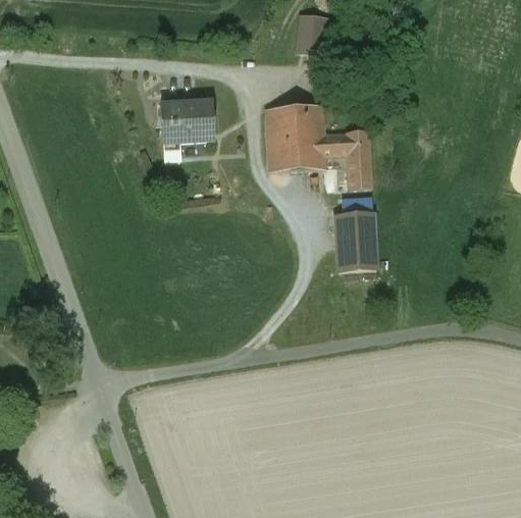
[(339,18),(299,13),(295,53),(333,58),(339,18)]
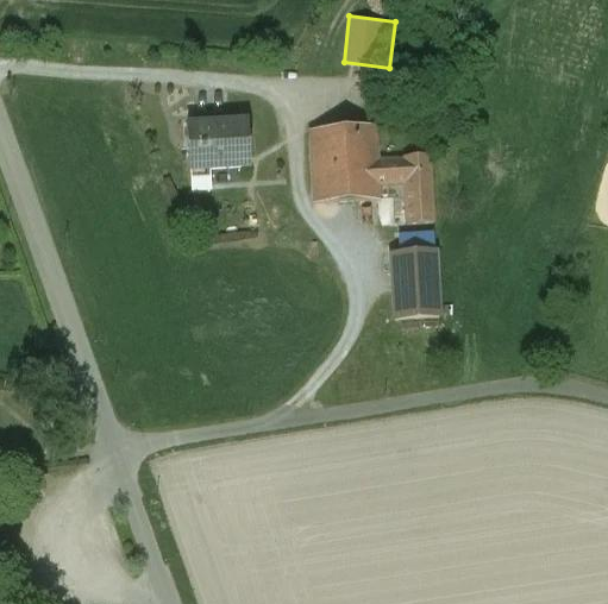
[(246,119),(187,123),(189,168),(190,168),(210,167),(249,164),(246,119)]
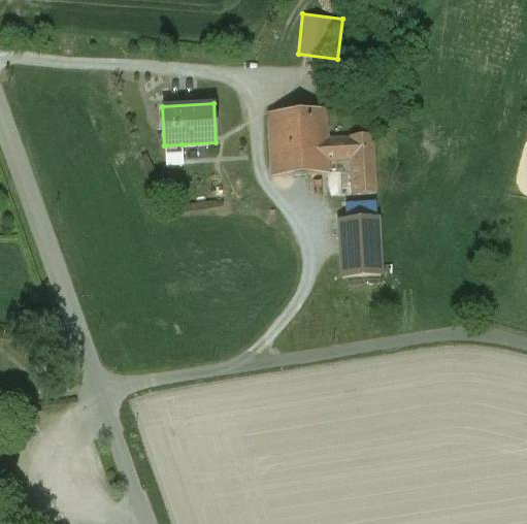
[(325,106),(270,110),(272,173),(329,171),(328,158),(327,137),(325,106)]
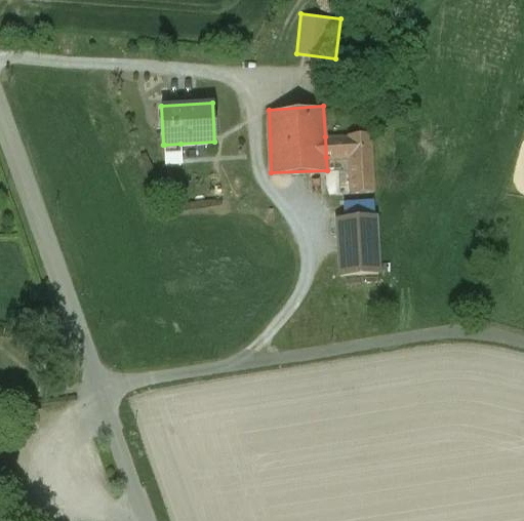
[(325,136),(326,157),(349,156),(351,191),(373,190),(370,131),(348,133),(348,135),(325,136)]
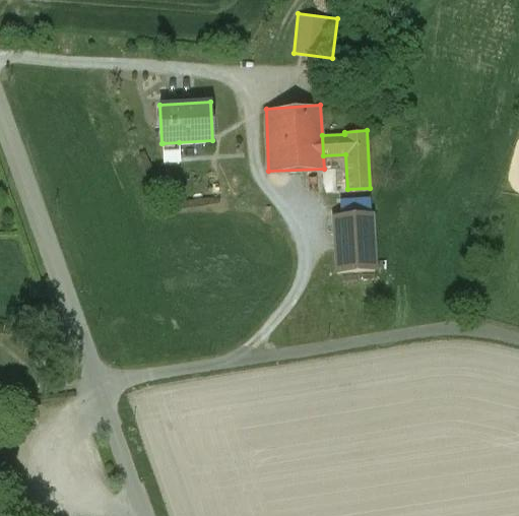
[(179,142),(163,143),(164,159),(180,158),(179,142)]
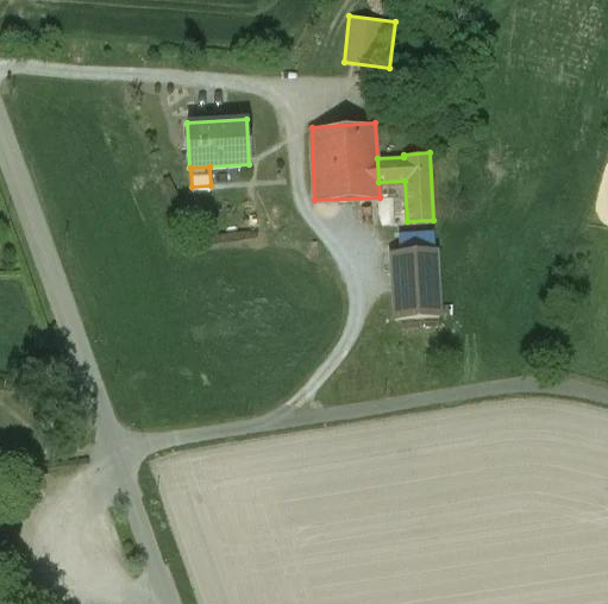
[(405,230),(406,246),(442,244),(440,227),(405,230)]
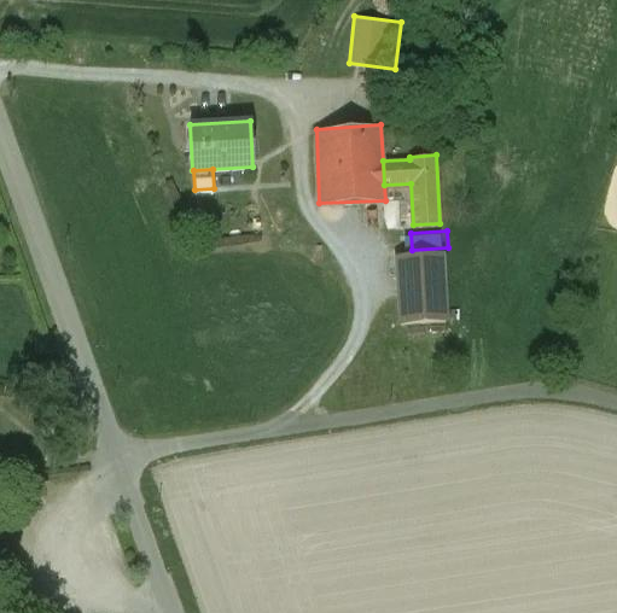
[(442,252),(397,255),(401,321),(446,319),(442,252)]
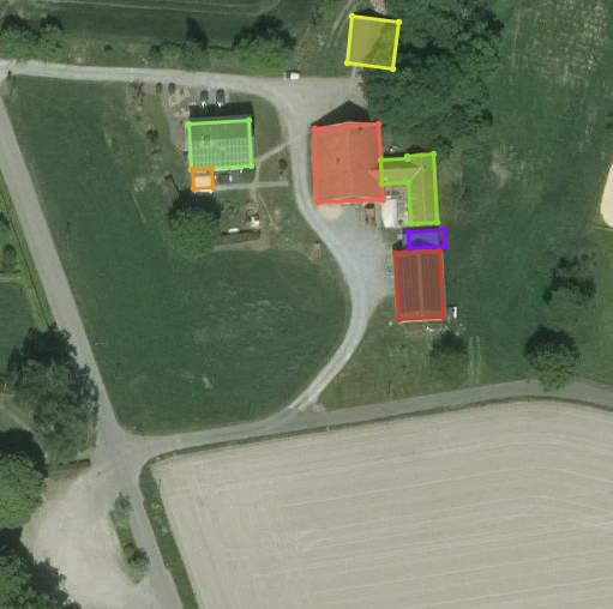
All buildings are outlined.
